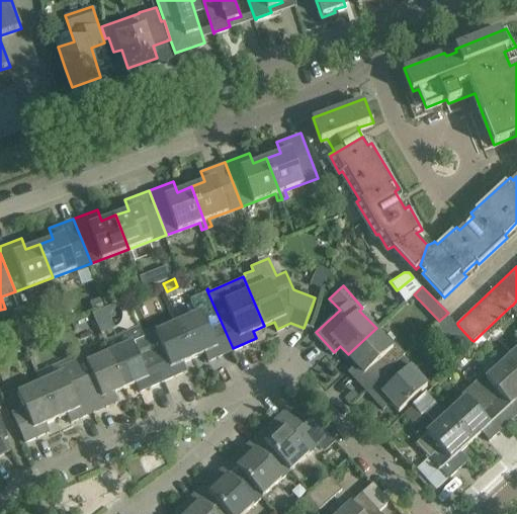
[(198,312),(179,320),(195,355),(205,351),(208,359),(233,348),(206,289),(191,295),(198,312)]
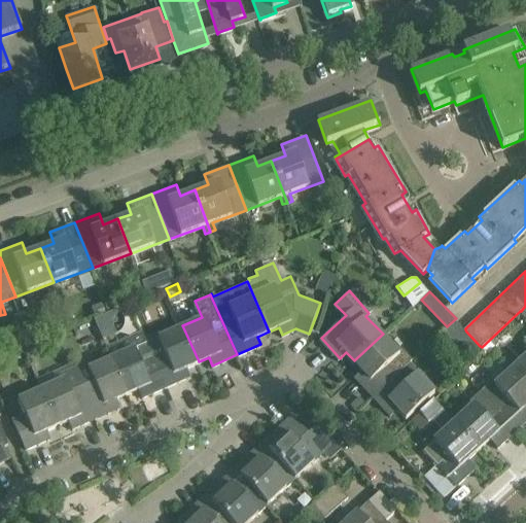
[(103,301),(93,305),(96,314),(104,311),(106,310),(107,310),(103,301)]
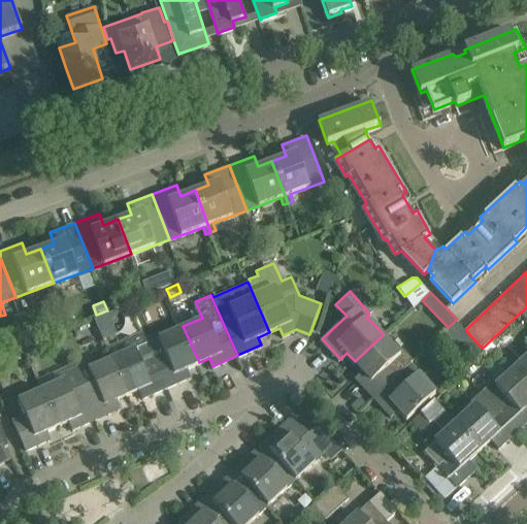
[(96,315),(94,316),(99,326),(110,321),(106,310),(104,312),(96,315)]
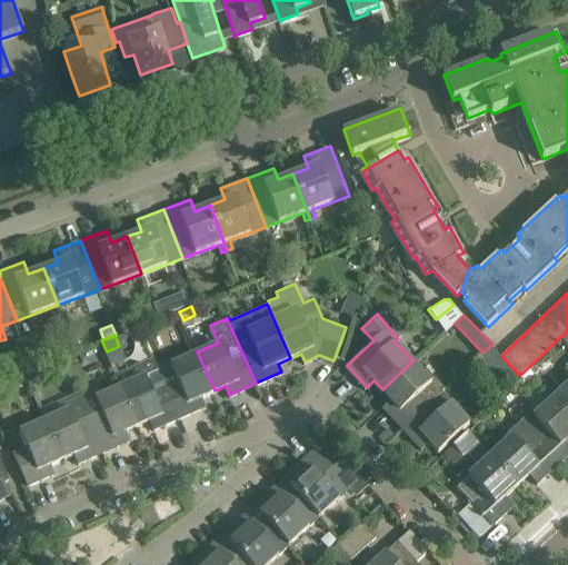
[(502,355),(496,347),(485,357),(492,365),(502,356),(502,355)]
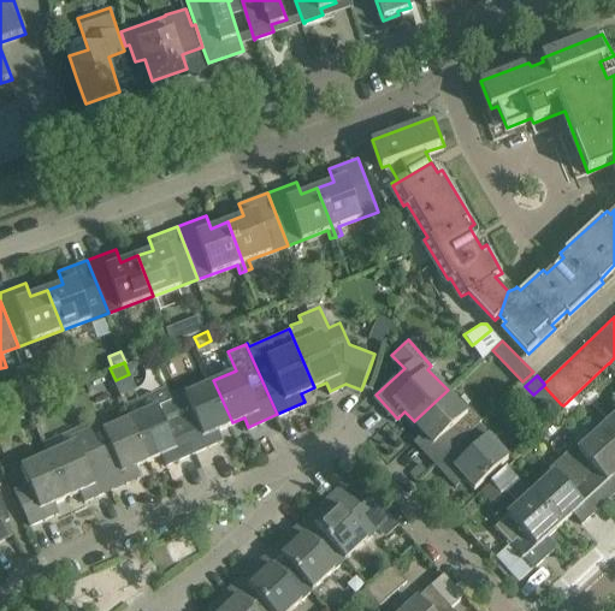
[(54,377),(40,383),(45,393),(59,387),(54,377)]
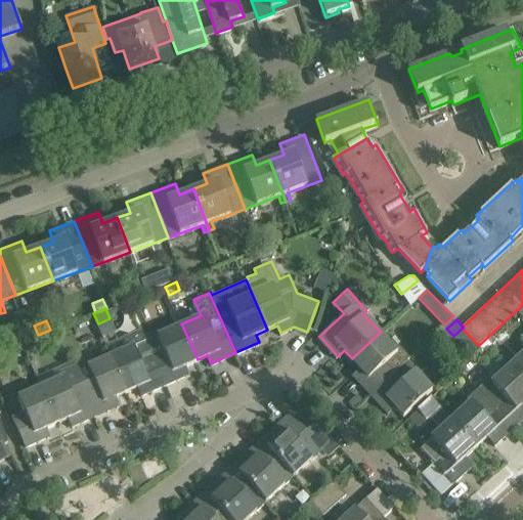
[(160,327),(144,333),(167,384),(189,374),(186,364),(198,359),(181,323),(162,332),(160,327)]
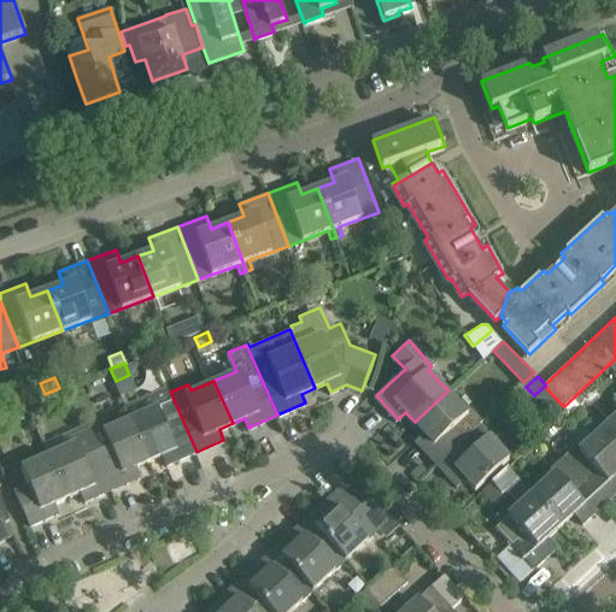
[(132,417),(151,459),(163,454),(166,464),(197,452),(170,392),(169,393),(166,386),(125,404),(132,417)]
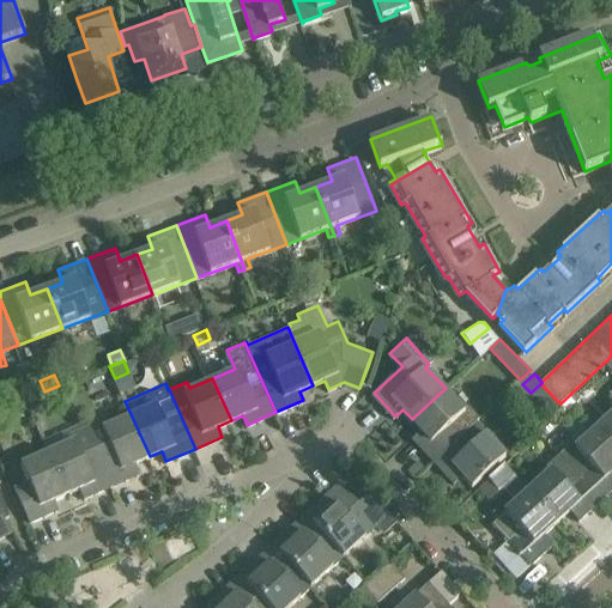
[(558,402),(543,385),(535,393),(551,409),(558,402)]
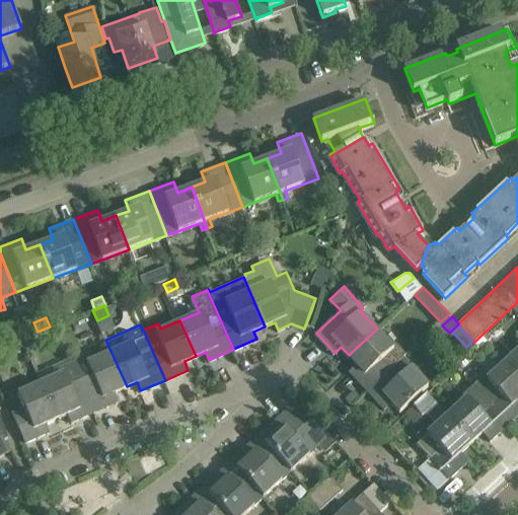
[(350,370),(367,388),(407,352),(397,342),(393,347),(377,328),(349,355),(357,364),(350,370)]
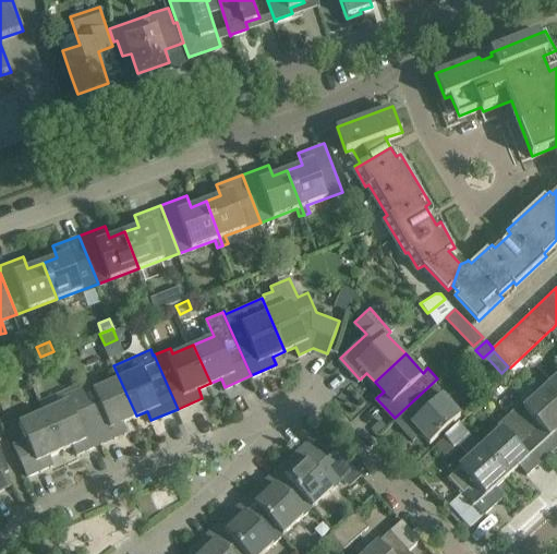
[(556,375),(545,387),(556,400),(556,375)]
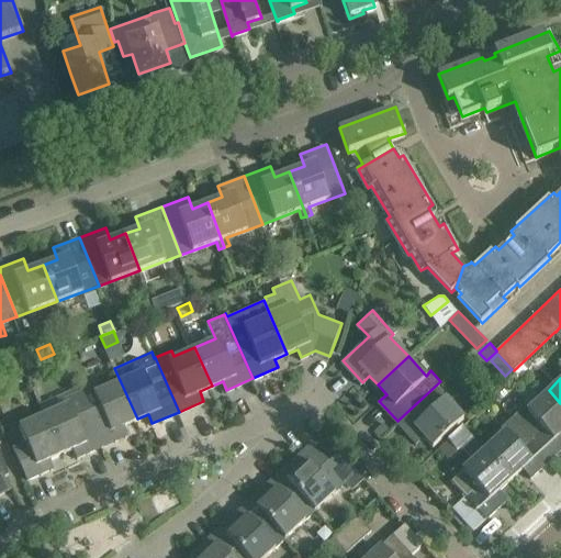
[(94,384),(80,391),(104,445),(128,434),(125,424),(137,419),(120,380),(97,390),(94,384)]
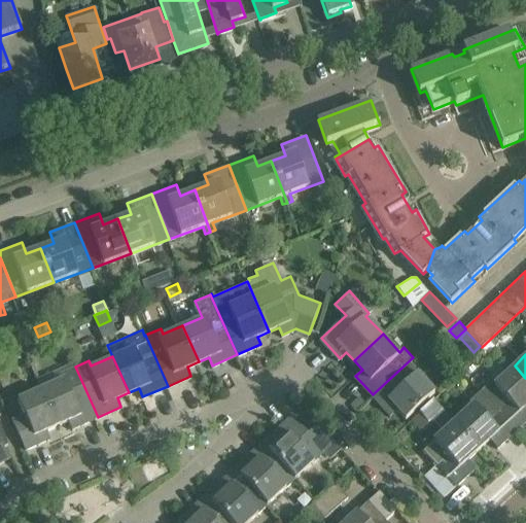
[(413,357),(373,394),(391,415),(398,408),(407,417),(434,391),(417,372),(419,370),(410,360),(414,357),(413,357)]
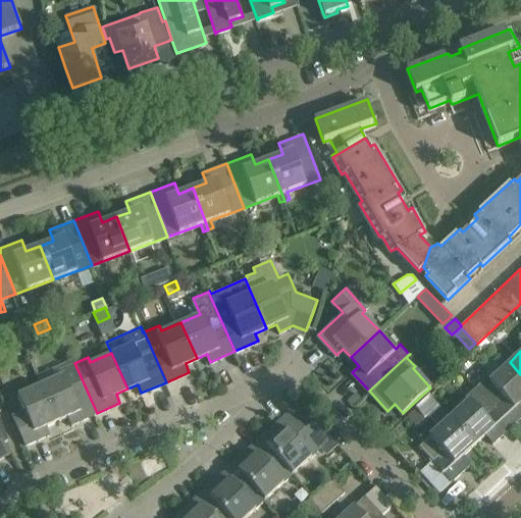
[(493,404),(492,404),(512,425),(520,416),(520,374),(510,362),(492,376),(490,373),(477,385),(479,389),(493,404)]
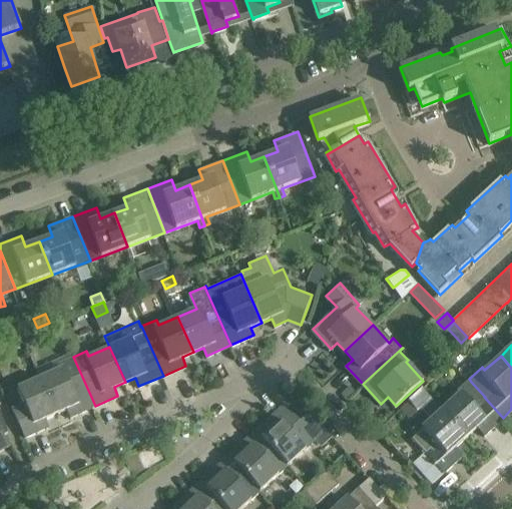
[(63,368),(42,377),(57,412),(67,408),(71,417),(95,406),(73,357),(60,362),(63,368)]
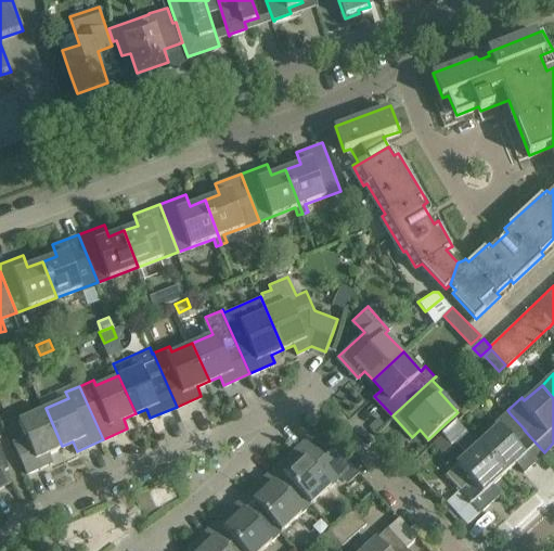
[(62,446),(46,408),(20,420),(26,435),(14,441),(27,473),(54,461),(50,451),(62,446)]
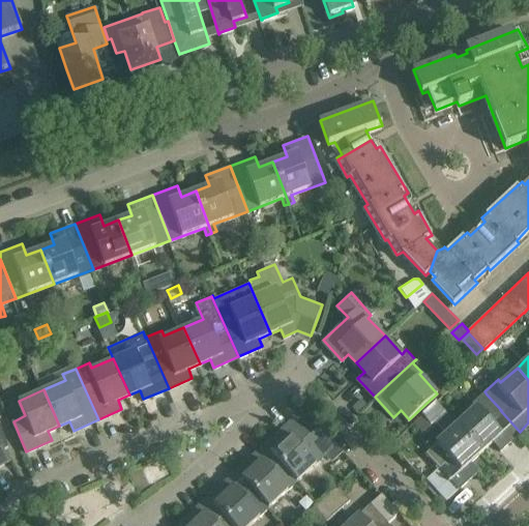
[(520,432),(500,410),(501,410),(487,395),(485,391),(471,404),(474,407),(456,424),(481,451),(493,440),(501,449),(520,432)]
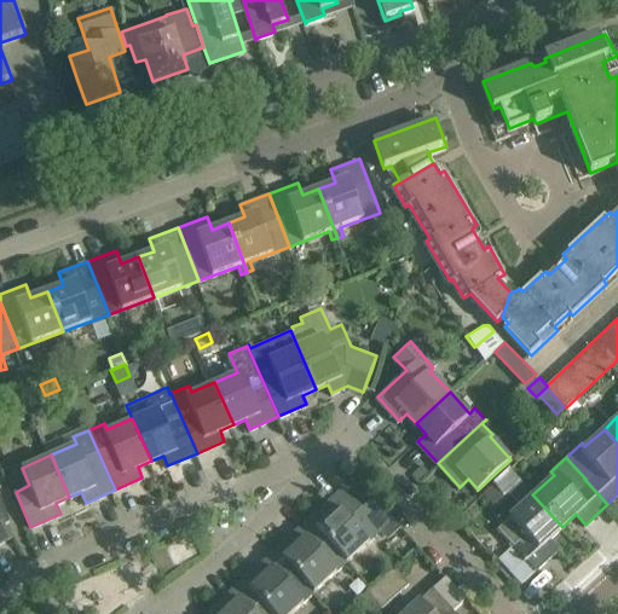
[(423,463),(414,471),(421,479),(431,470),(423,463)]
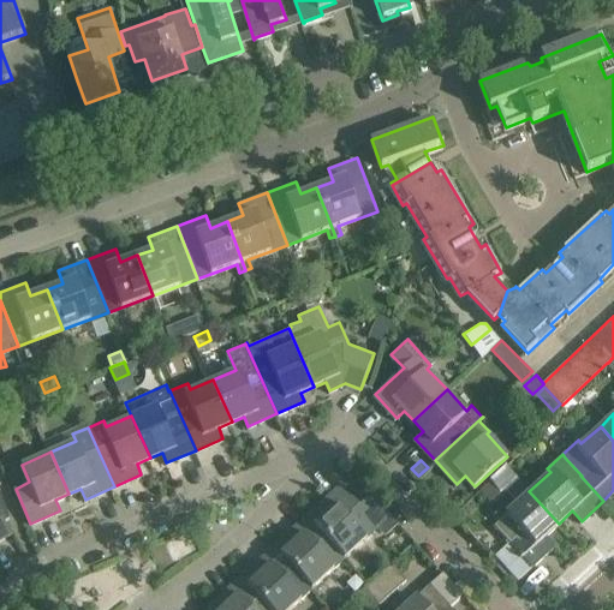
[(483,488),(490,496),(498,489),(501,492),(518,477),(507,464),(483,488)]
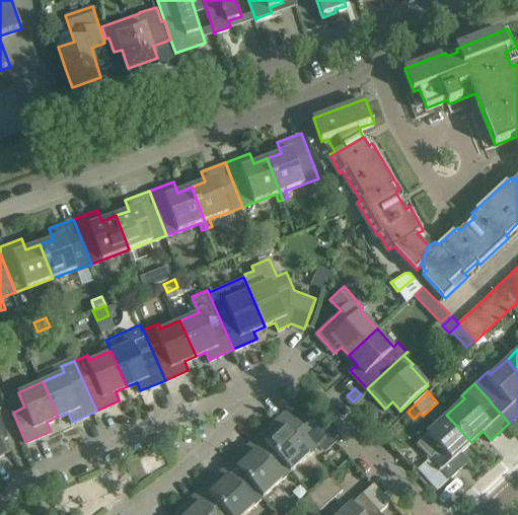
[(287,409),(260,434),(292,469),(319,444),(325,451),(337,441),(309,411),(298,420),(287,409)]
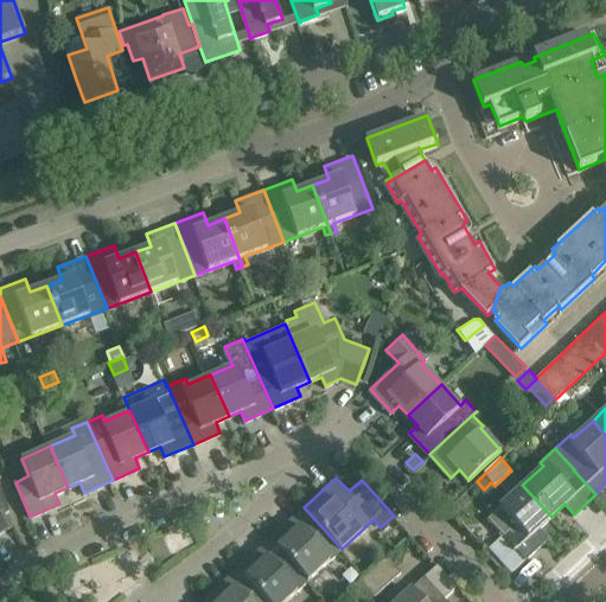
[(0,532),(12,525),(5,512),(11,510),(0,481),(0,532)]
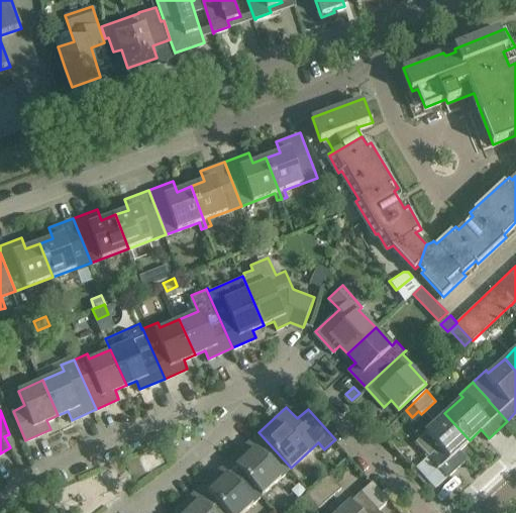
[(444,413),(415,440),(428,454),(416,466),(435,487),(447,476),(467,457),(459,449),(470,440),(444,413)]
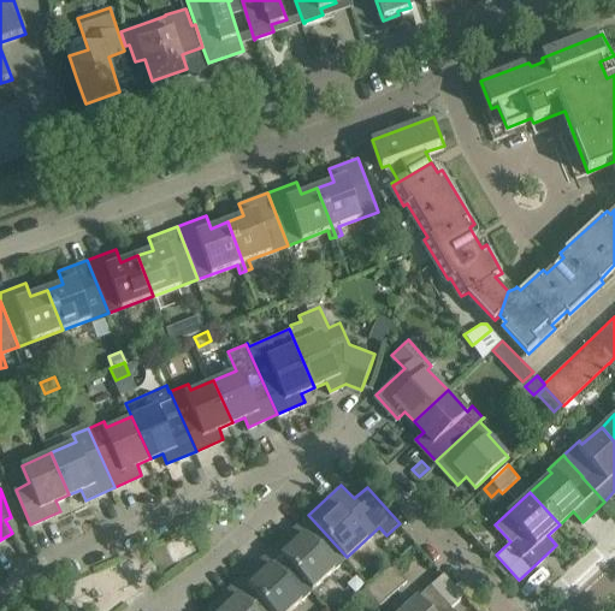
[(308,515),(275,546),(314,587),(347,557),(308,515)]
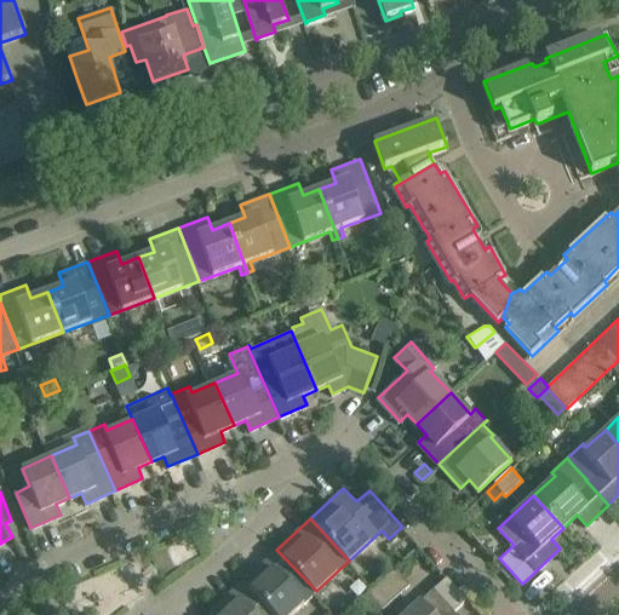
[(276,550),(244,580),(275,614),(290,614),(316,591),(276,550)]
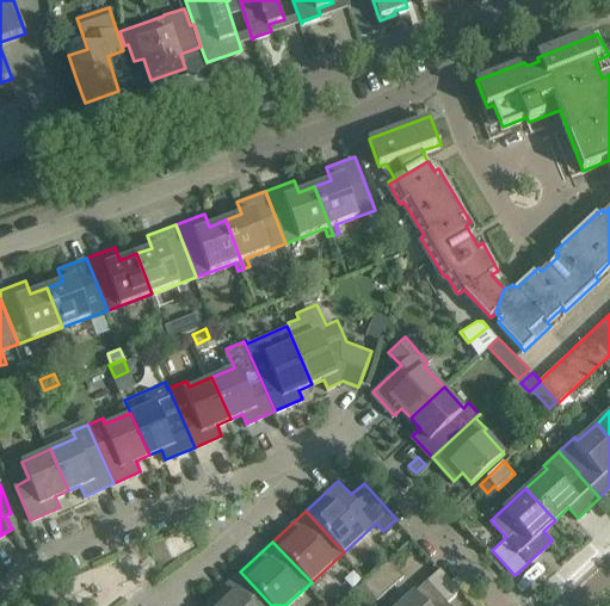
[(364,583),(379,599),(405,574),(390,558),(364,583)]
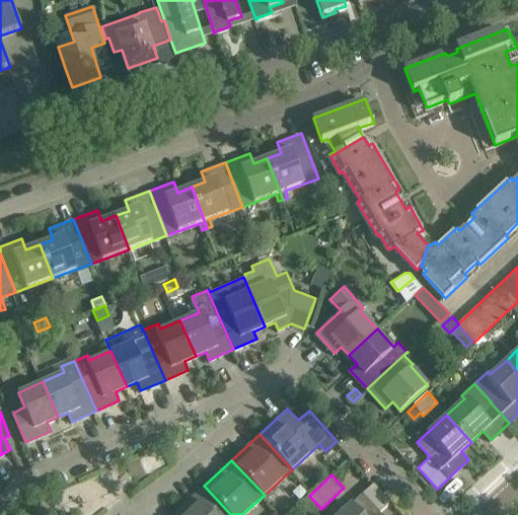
[(383,514),(380,511),(391,500),(374,482),(338,514),(383,514)]
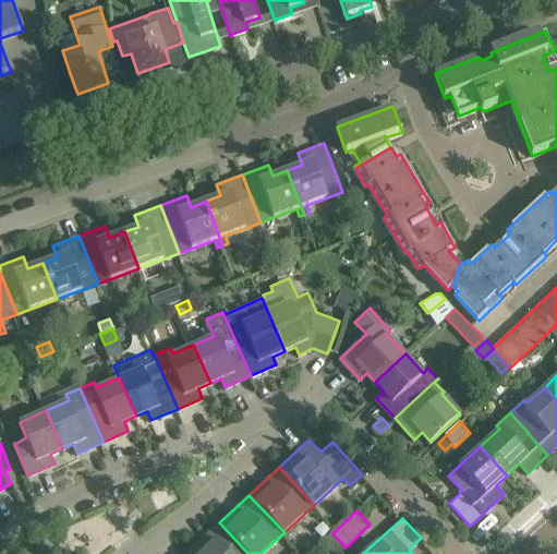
[(247,553),(219,522),(189,551),(192,553),(247,553)]
